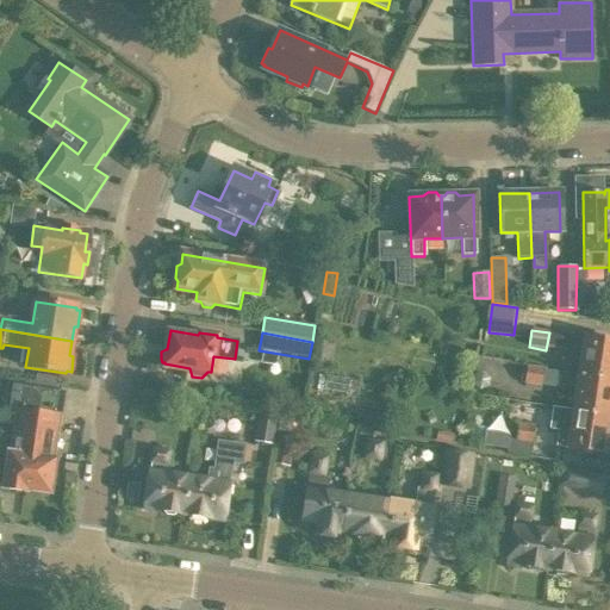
[(572,336),(570,354),(582,356),(578,374),(609,379),(609,341),(584,338),(572,336)]
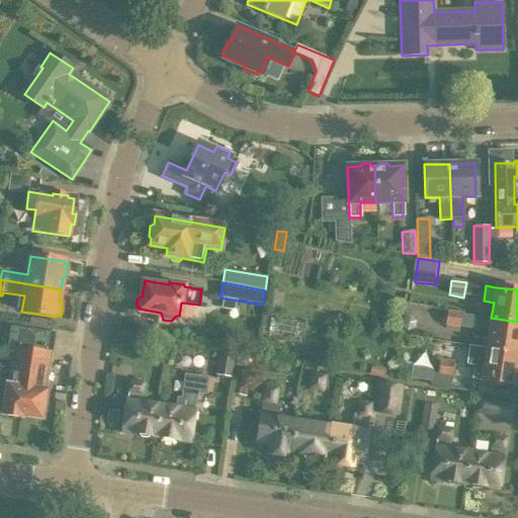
[(459,325),(462,313),(447,311),(444,326),(459,329),(459,325)]
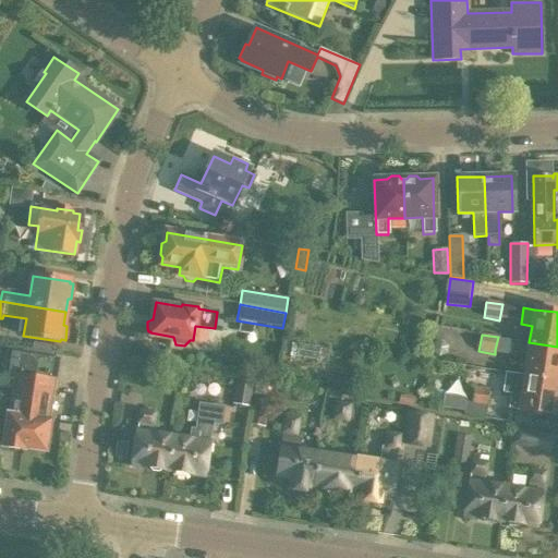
[(517,354),(516,356),(526,359),(524,376),(557,380),(557,347),(529,342),(519,341),(517,354)]
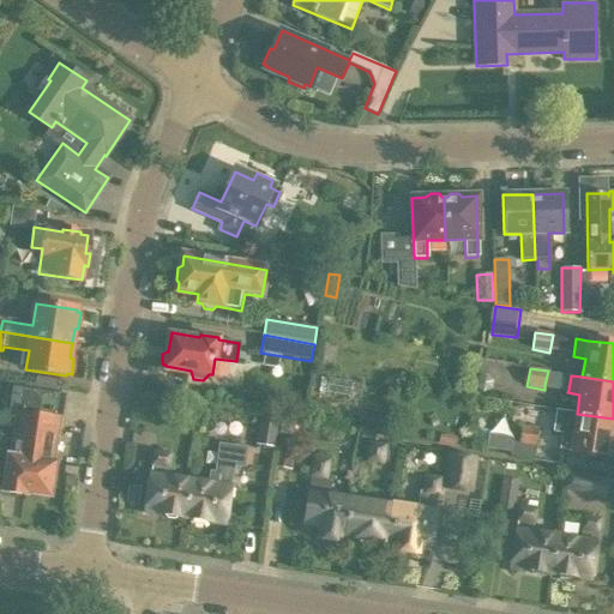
[(11,387),(7,413),(18,414),(12,447),(11,447),(4,491),(25,494),(26,491),(43,494),(53,480),(56,455),(53,453),(62,396),(11,387)]
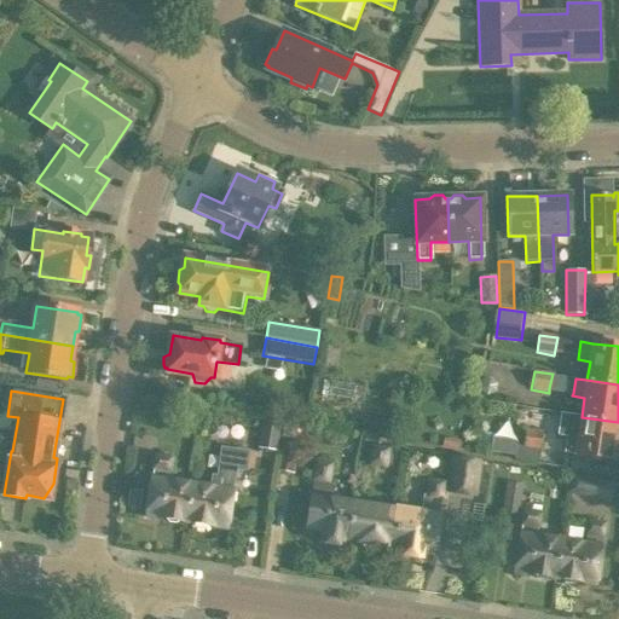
[(258,449),(276,451),(281,421),(264,417),(258,449)]
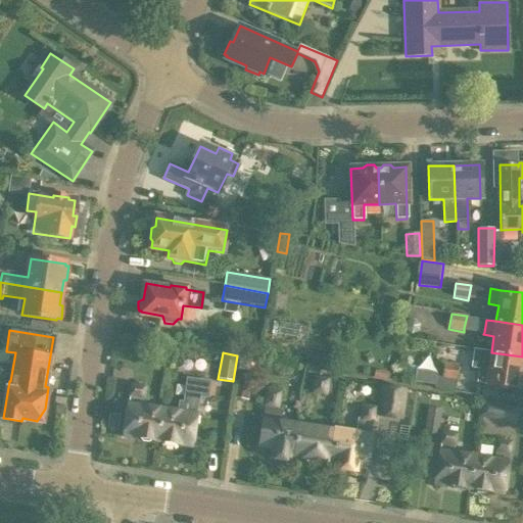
[(522,359),(522,357),(491,352),(489,370),(478,369),(476,383),(519,389),(522,359)]
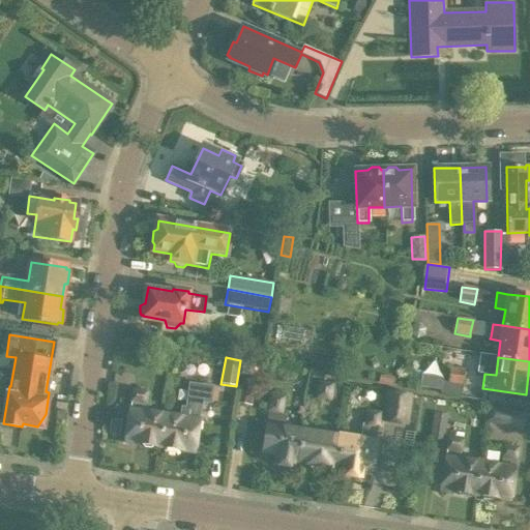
[(449,367),(448,382),(463,384),(465,370),(449,367)]
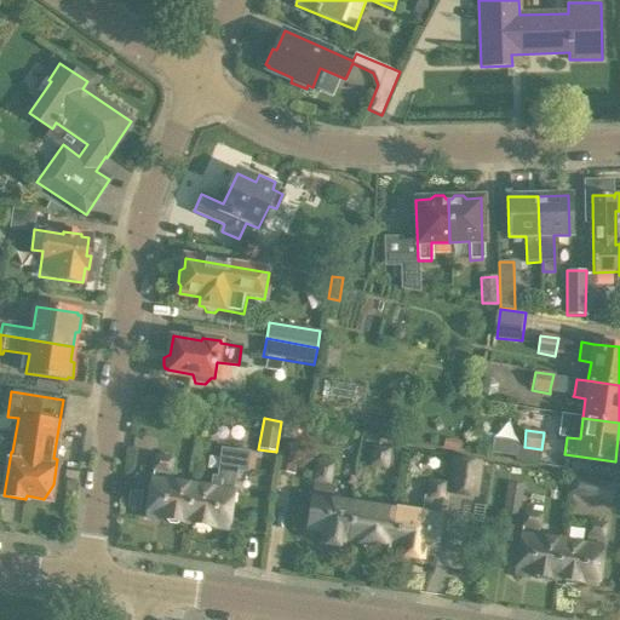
[(442,448),(459,452),(461,441),(443,437),(442,448)]
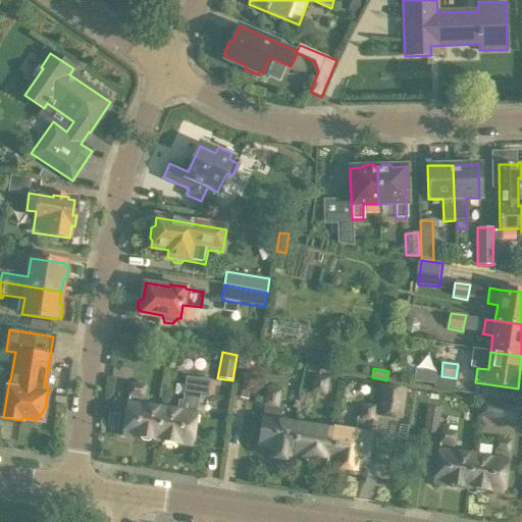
[(151,440),(157,441),(162,409),(143,406),(147,374),(133,371),(131,385),(122,435),(139,438),(141,441),(148,442),(151,440)]
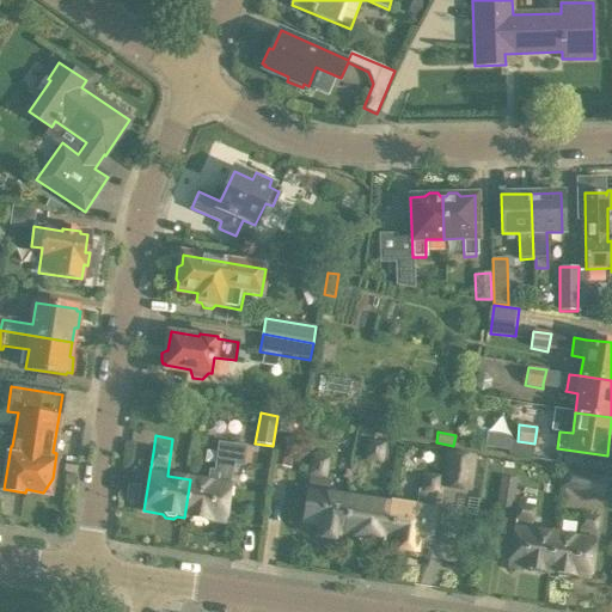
[(277,438),(273,466),(291,469),(295,440),(277,438)]
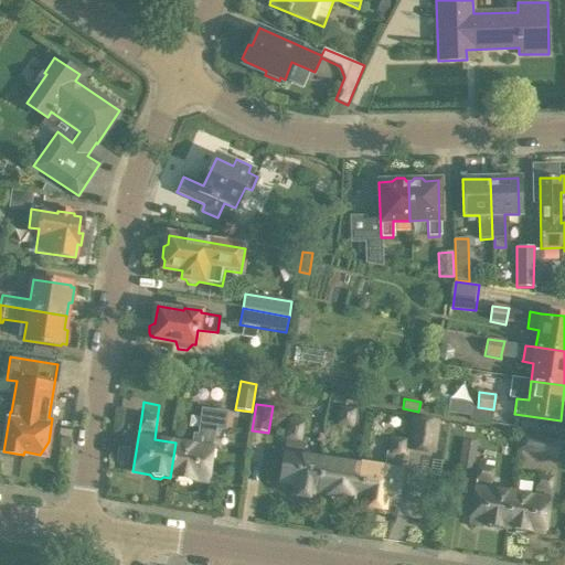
[(493,409),(478,407),(471,407),(469,420),(491,424),(493,409)]
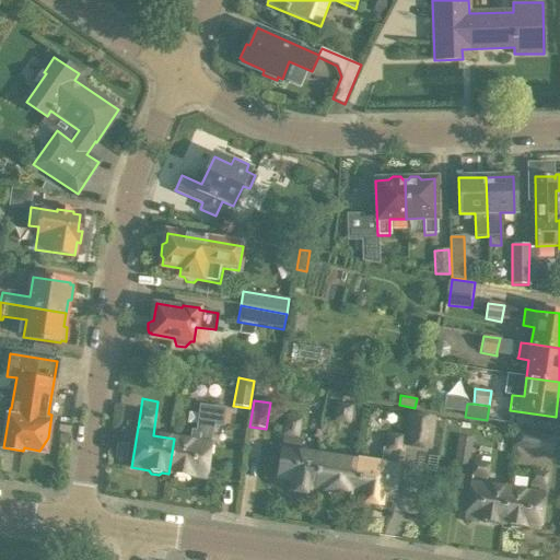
[(206,479),(211,444),(225,445),(229,424),(223,424),(225,408),(199,405),(196,442),(174,439),(168,474),(175,474),(176,478),(185,479),(188,476),(206,479)]
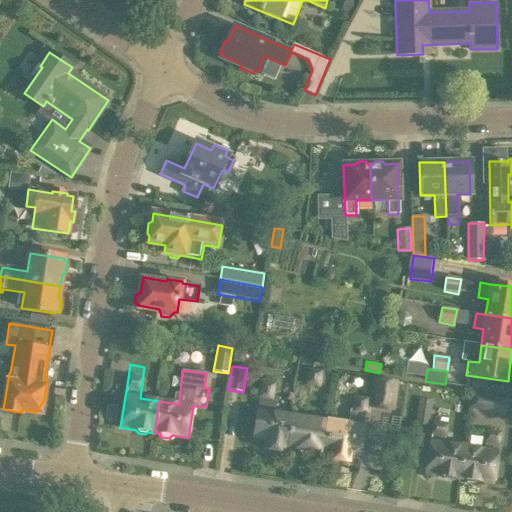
[(368,409),(393,412),(398,381),(372,377),(368,409)]
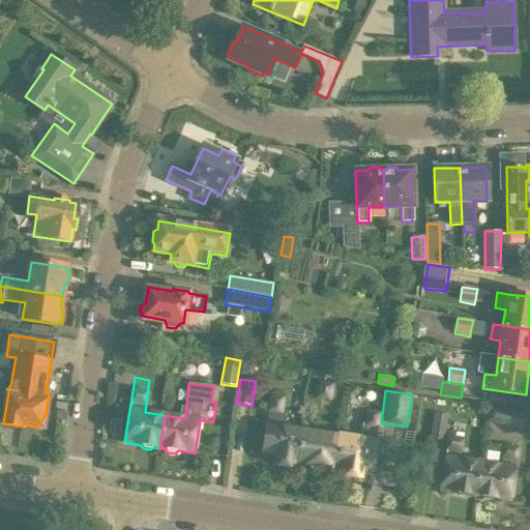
[(293,462),(298,463),(300,448),(295,448),(298,430),(286,428),(288,413),(283,412),(286,398),(269,394),(266,414),(268,414),(262,448),(275,450),(273,465),(292,468),(293,462)]
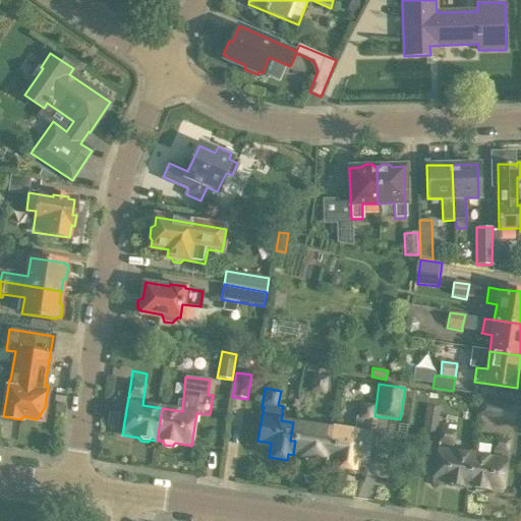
[(373,404),(361,402),(359,418),(369,420),(370,420),(373,404)]
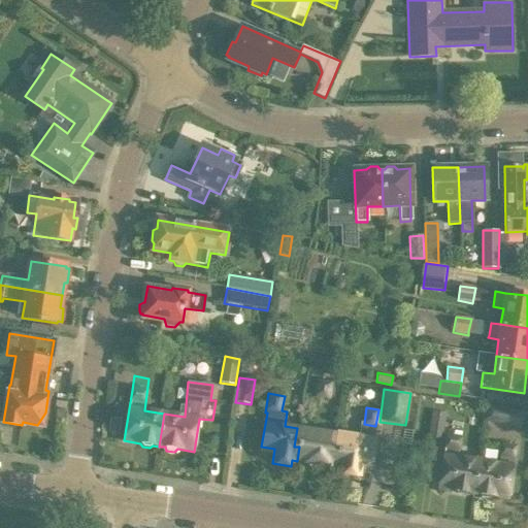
[(485,421),(499,423),(501,410),(487,408),(485,421)]
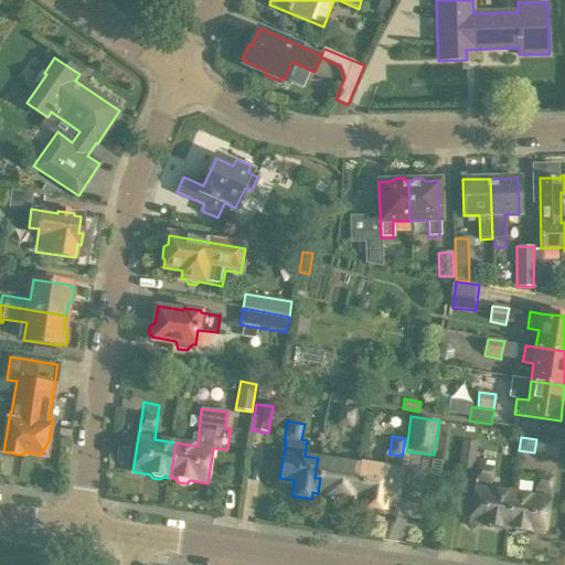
[(462,440),(458,468),(472,470),(477,443),(462,440)]
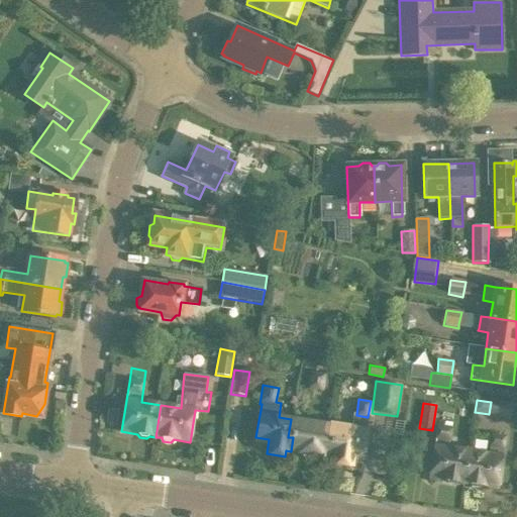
[(116,426),(118,412),(108,411),(106,424),(116,426)]
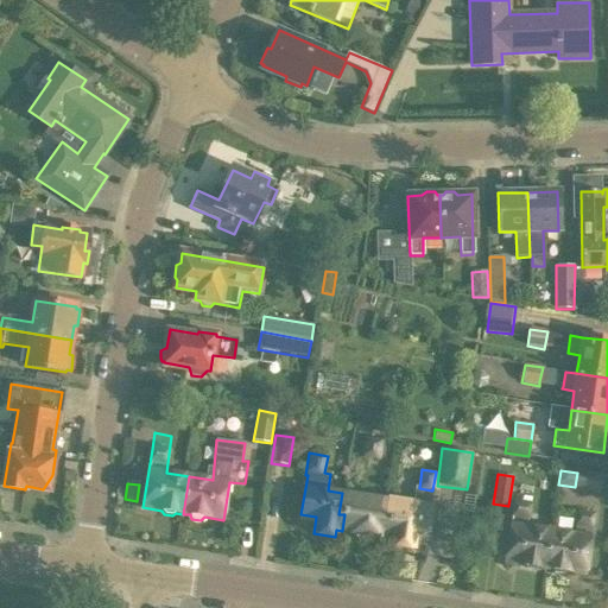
[(342,531),(385,538),(388,521),(384,520),(386,500),(342,493),(339,514),(344,514),(342,531)]
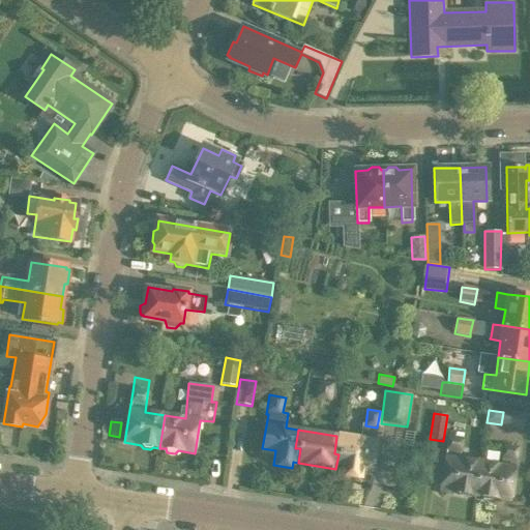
[(448,432),(444,459),(440,490),(457,493),(459,497),(466,498),(470,495),(474,496),(479,464),(459,461),(460,453),(462,453),(465,439),(463,438),(463,434),(448,432)]
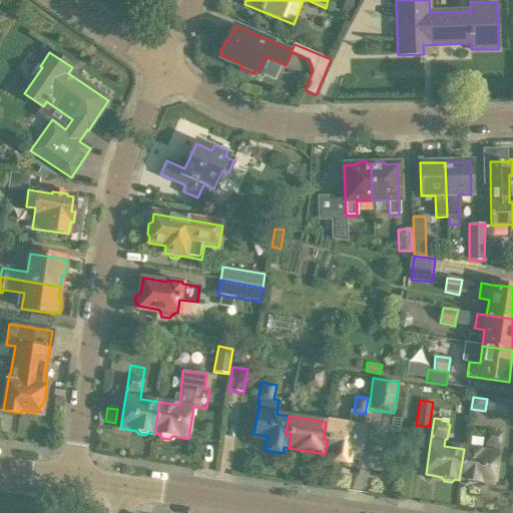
[(328,440),(325,454),(331,455),(331,460),(349,463),(351,452),(360,454),(364,428),(326,422),(324,439),(328,440)]
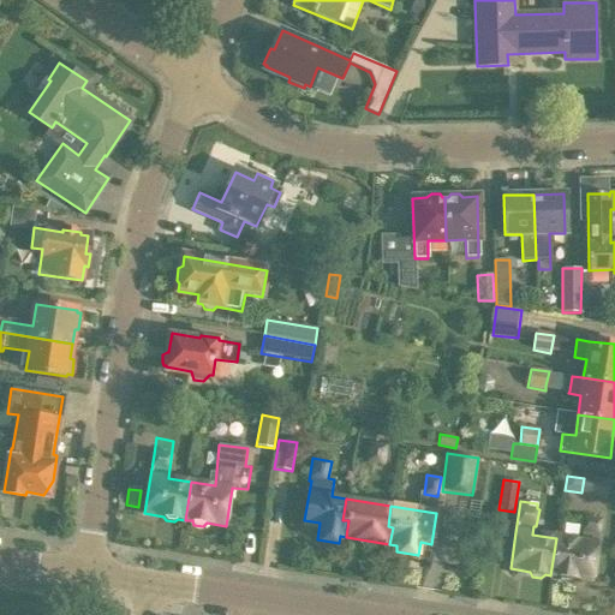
[(550,575),(557,575),(560,580),(568,581),(572,578),(591,581),(601,519),(585,517),(581,543),(556,538),(550,575)]
